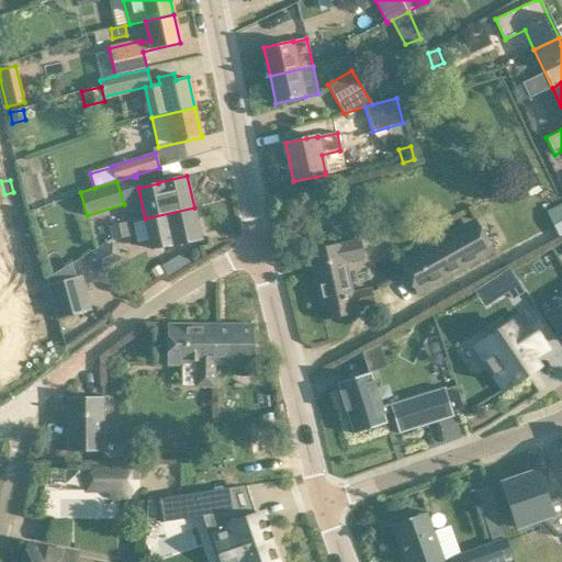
[(13,192),(4,194),(8,208),(17,205),(13,192)]
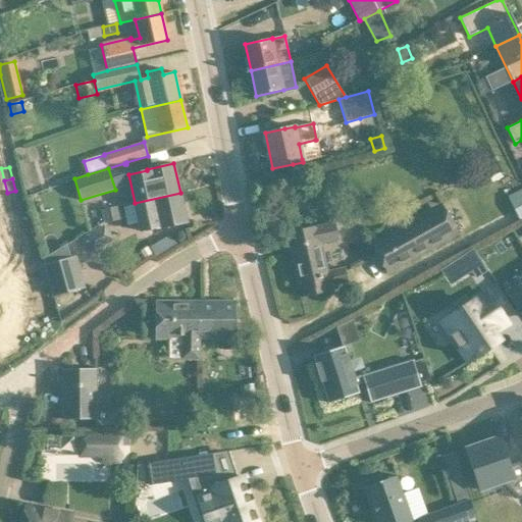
[(521,189),(508,197),(520,222),(521,220),(521,189)]
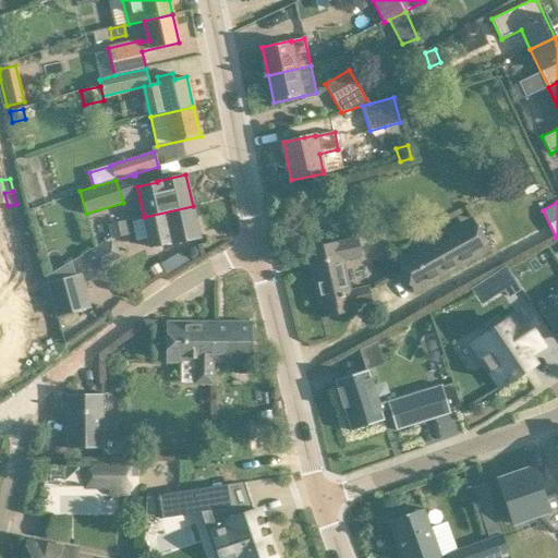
[(193,206),(144,217),(150,247),(171,243),(171,244),(199,238),(193,206)]
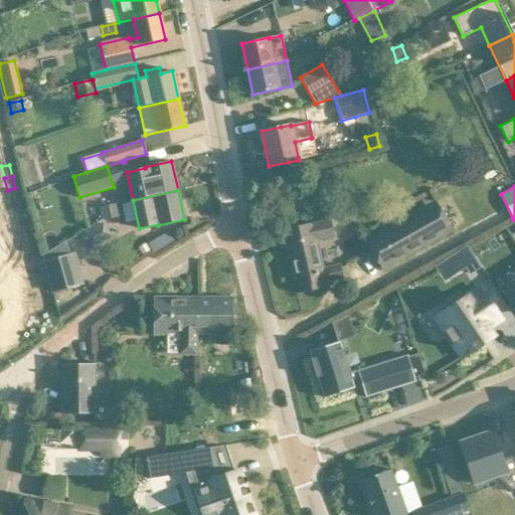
[(18,201),(10,204),(14,215),(21,213),(18,201)]
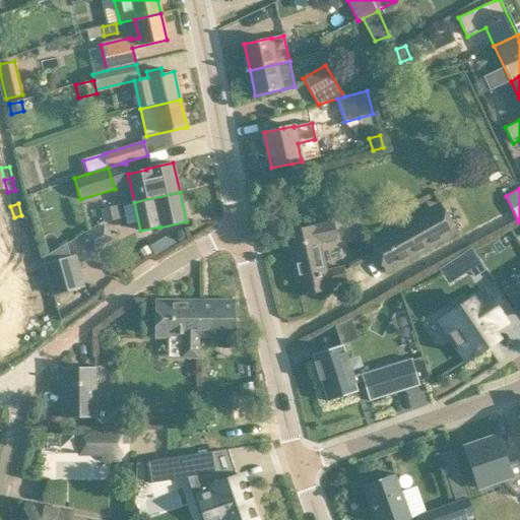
[(102,209),(105,220),(119,217),(116,205),(102,209)]
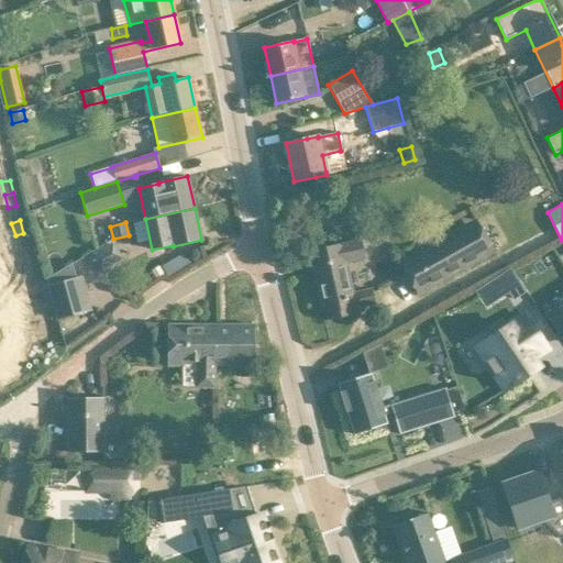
[(404,271),(417,295),(494,252),(481,228),(404,271)]
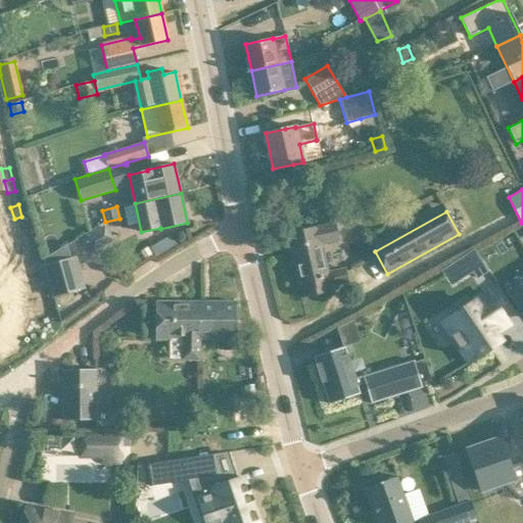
[(21,217),(14,219),(17,231),(26,229),(21,217)]
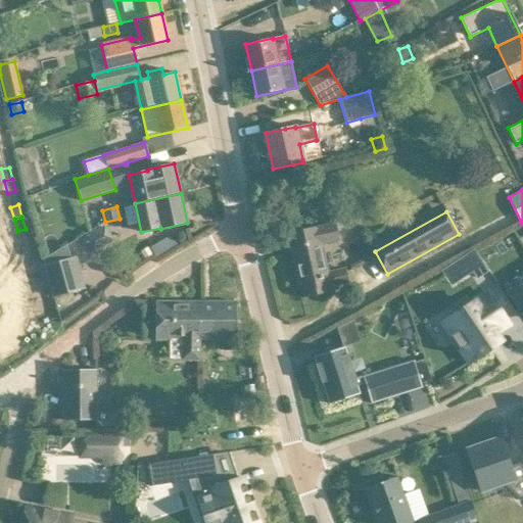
[(348,281),(345,270),(328,274),(321,244),(339,240),(335,224),(318,228),(317,227),(287,233),(301,298),(332,291),(330,285),(348,281)]
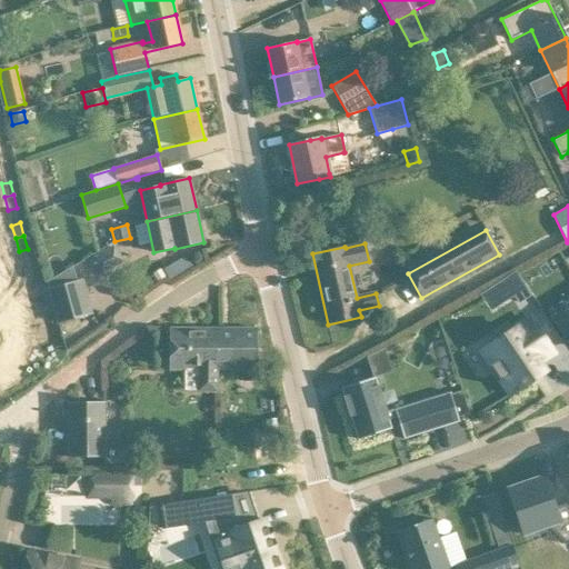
[(96,259),(92,261),(99,273),(103,271),(105,273),(122,263),(113,247),(96,258),(96,259)]
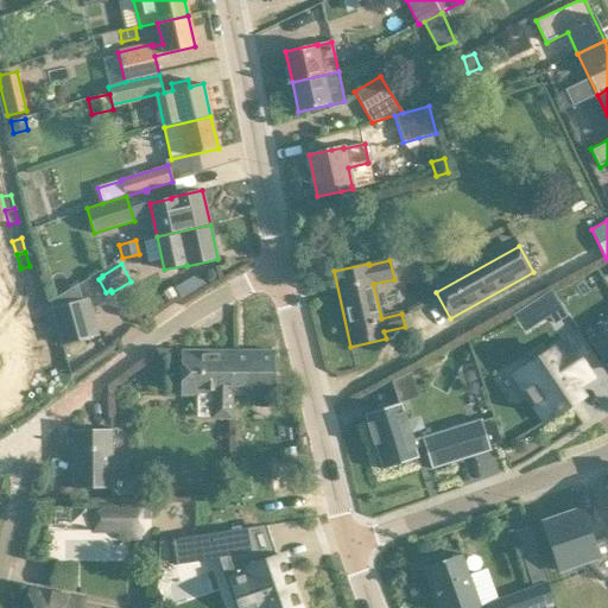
[(551,290),(537,298),(539,303),(553,324),(568,315),(553,295),(551,290)]
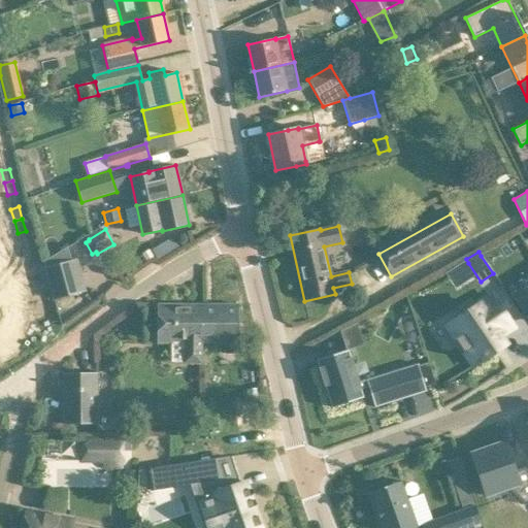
[(45,269),(54,299),(80,292),(72,262),(45,269)]
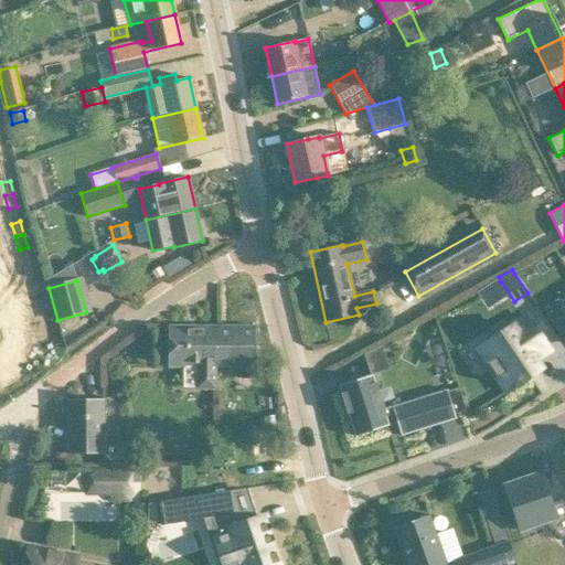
[(564,310),(558,302),(545,311),(561,334),(564,331),(564,310)]
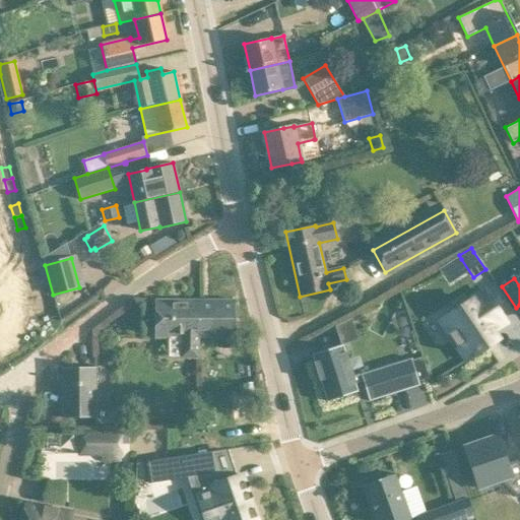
[(484,291),(465,304),(440,321),(466,361),(473,355),(474,356),(478,354),(477,352),(488,346),(499,339),(493,330),(505,321),(484,291)]
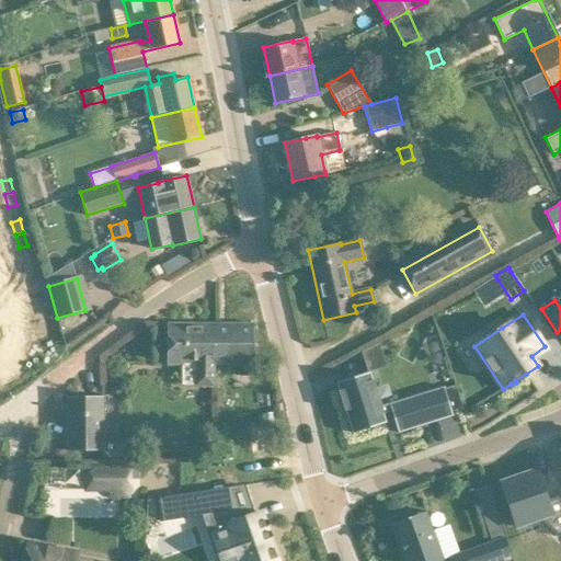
[(215,364),(215,325),(168,324),(167,364),(194,364),(194,385),(194,387),(215,387),(215,364)]
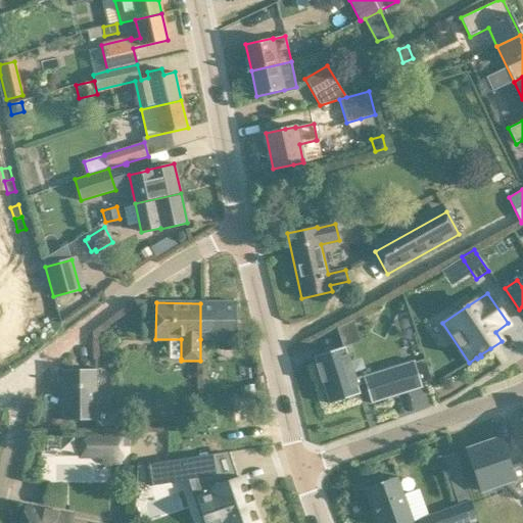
[(236,339),(236,303),(200,303),(200,339),(236,339)]
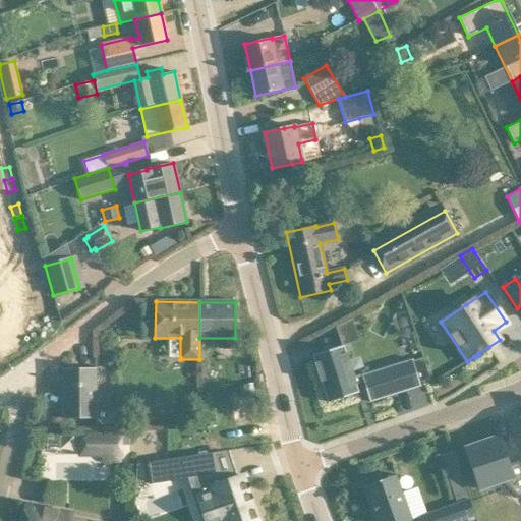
[(369,402),(420,386),(419,383),(429,379),(423,358),(412,361),(412,359),(395,364),(353,378),(344,346),(312,355),(328,402),(333,401),(333,400),(352,394),(352,395),(358,393),(355,384),(363,382),(369,402)]
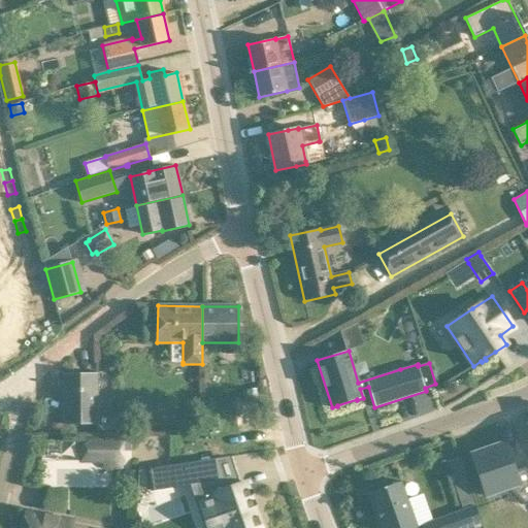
[(97,410),(97,373),(63,373),(64,424),(97,424),(97,410)]
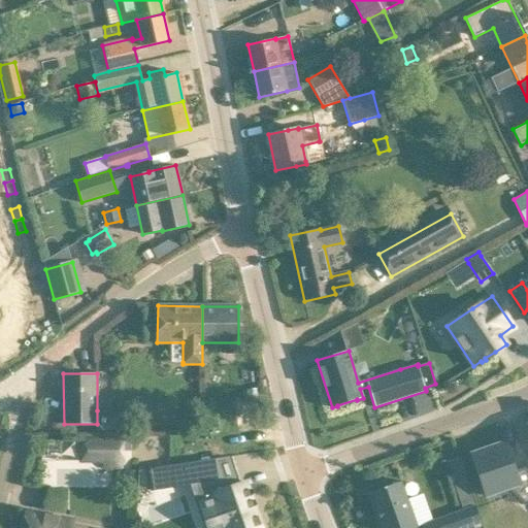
[(123,430),(123,410),(109,410),(110,430),(123,430)]
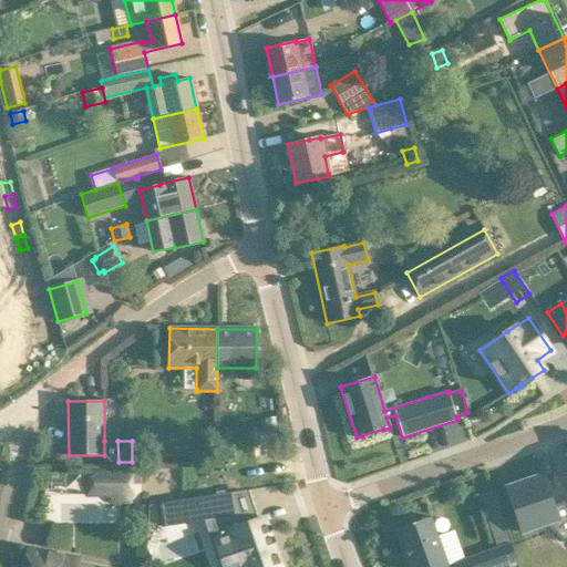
[(86,473),(86,474),(86,495),(100,495),(112,495),(112,502),(131,502),(131,485),(141,485),(141,473),(86,473)]
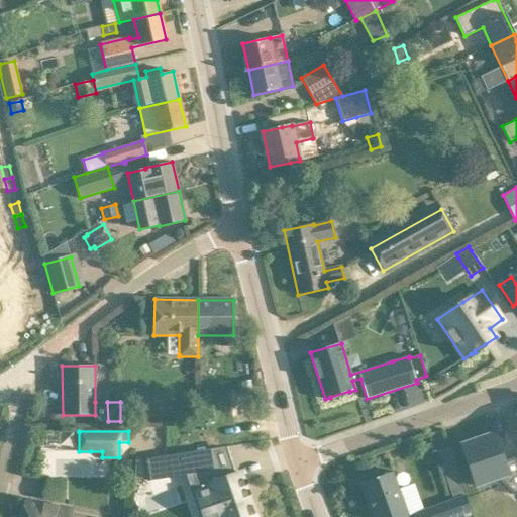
[(514,495),(516,493),(516,458),(516,457),(503,461),(493,433),(461,444),(477,486),(498,479),(514,495)]
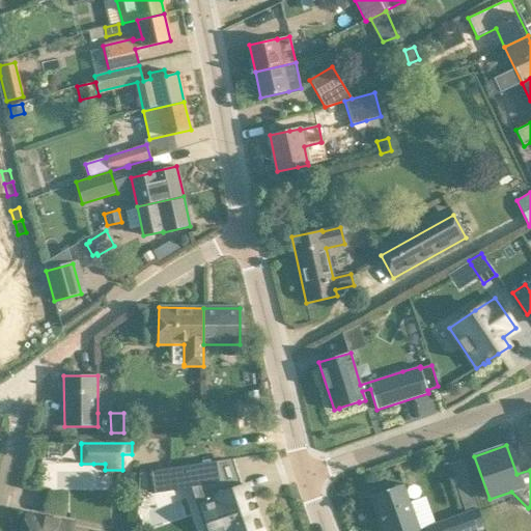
[(217,460),(151,471),(155,493),(155,494),(192,488),(206,530),(261,530),(255,509),(256,509),(255,508),(254,508),(253,504),(254,504),(254,503),(253,503),(251,499),(252,499),(252,498),(251,498),(249,494),(250,493),(250,492),(249,493),(247,484),(241,486),(226,492),(217,460)]
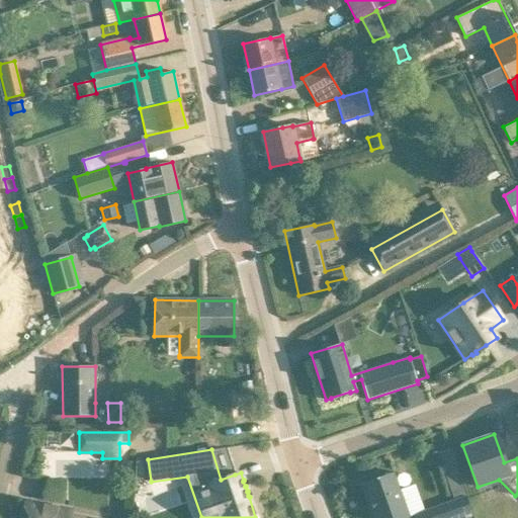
[(451,449),(439,453),(454,501),(459,499),(466,496),(451,449)]
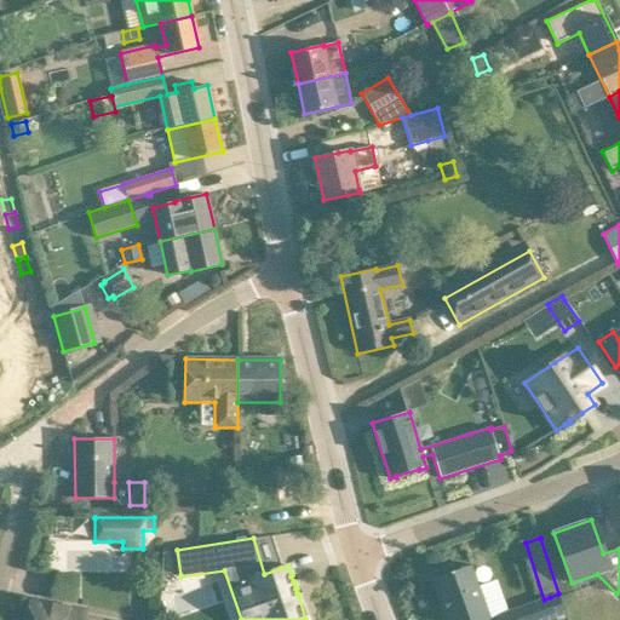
[(488,619),(491,619),(471,566),(453,572),(451,566),(436,572),(437,577),(432,579),(447,619),(488,619)]
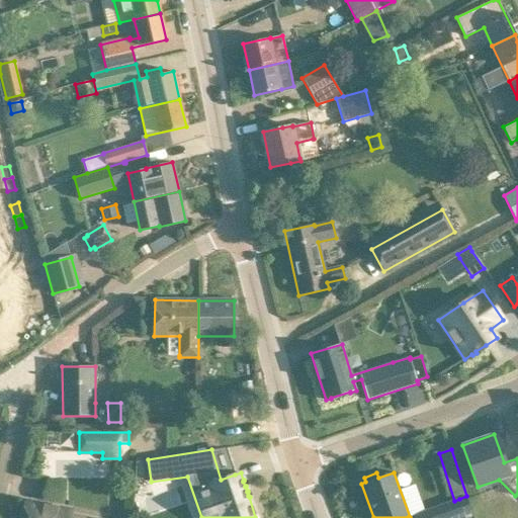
[(414,517),(455,517),(465,515),(459,499),(454,501),(414,515),(414,517)]
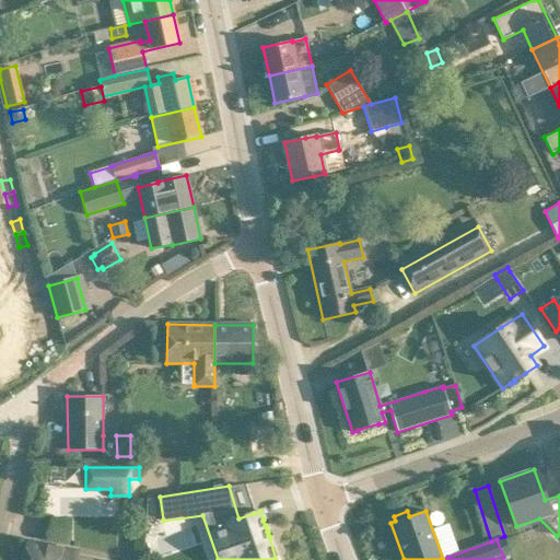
[(72,559),(73,553),(74,551),(27,541),(23,559),(72,559)]
